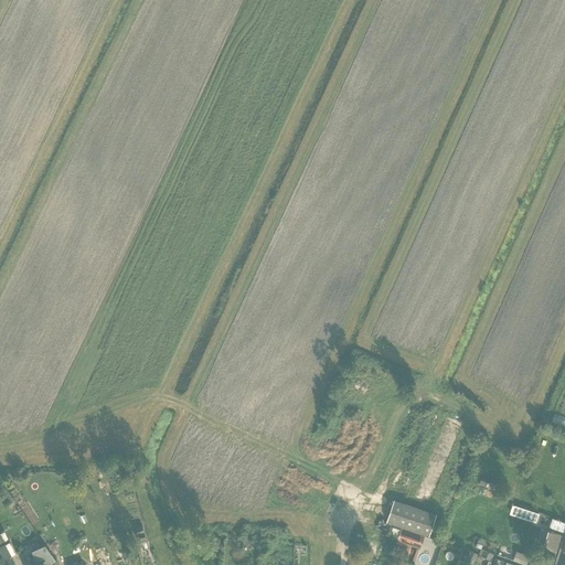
[(402,530),(424,537),(425,539),(426,536),(434,518),(394,502),(385,523),(402,530)]
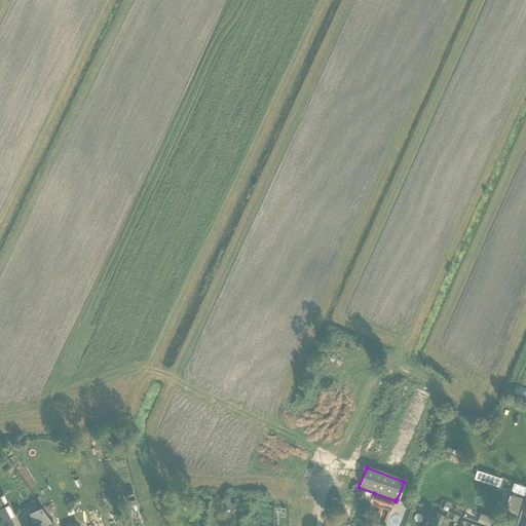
[(124,492),(128,504),(136,502),(133,489),(124,492)]
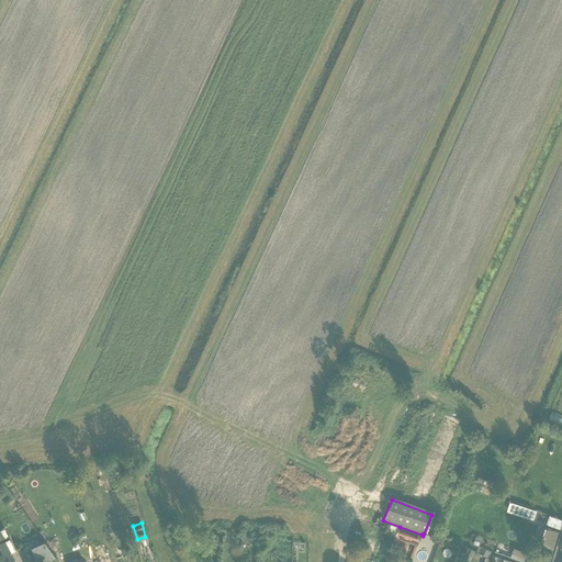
[(418,546),(422,535),(400,527),(395,538),(418,546)]
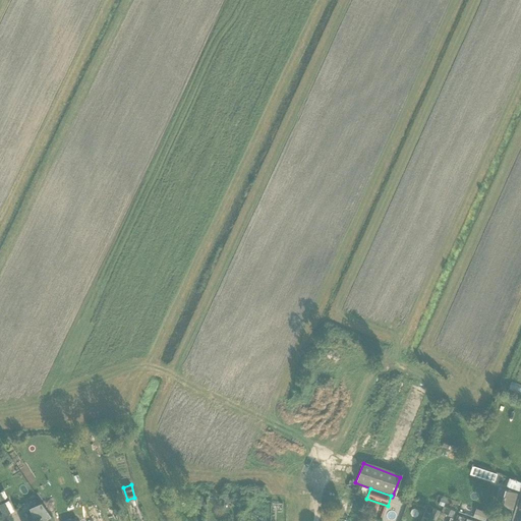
[(520,520),(520,488),(519,497),(511,520),(520,520)]
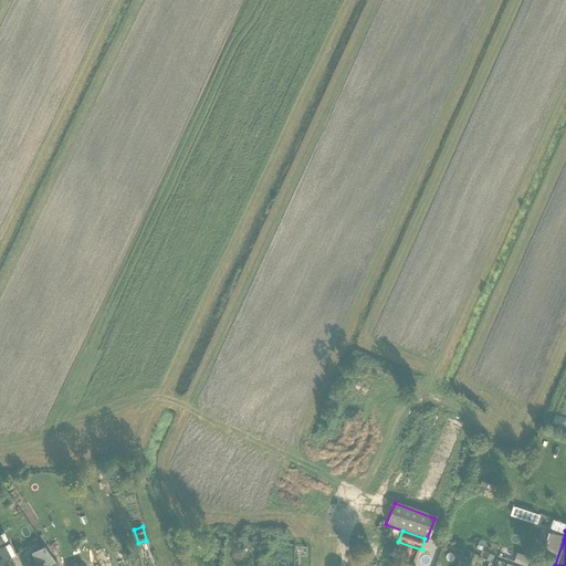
[(0,552),(4,561),(17,555),(4,532),(0,534),(0,552)]
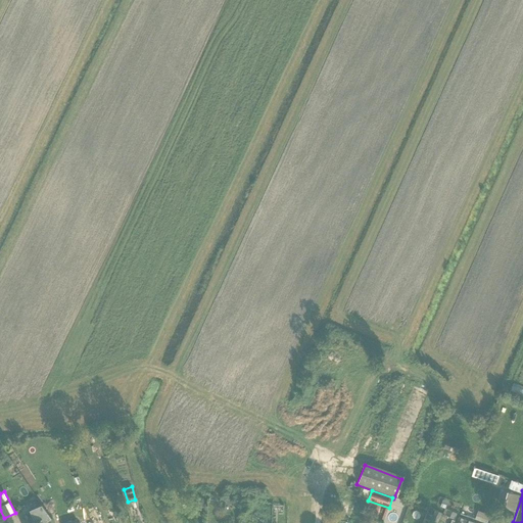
[(507,512),(502,522),(511,522),(519,495),(508,492),(503,510),(506,511),(507,512)]
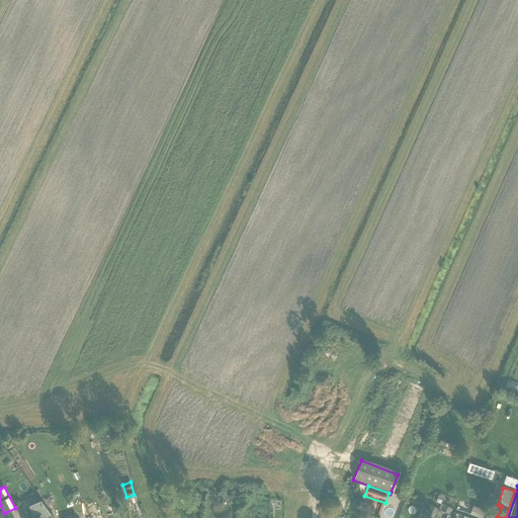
[(29,505),(34,516),(29,517),(42,517),(44,517),(51,513),(41,500),(29,505)]
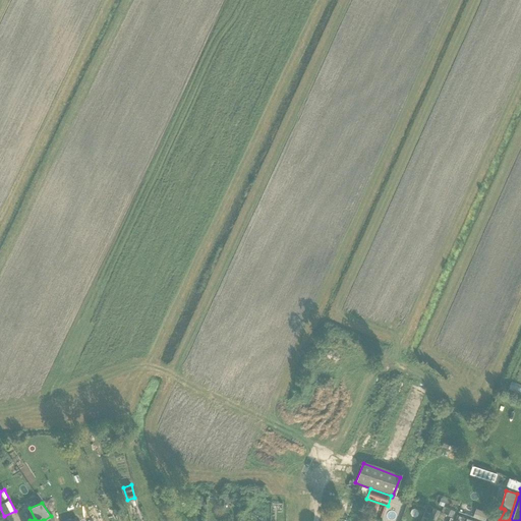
[(435,508),(428,519),(431,520),(435,520),(441,511),(435,508)]
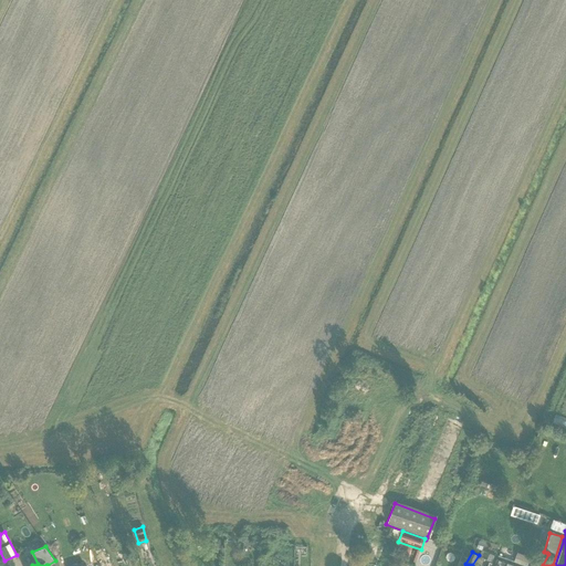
[(517,552),(514,561),(527,565),(531,556),(517,552)]
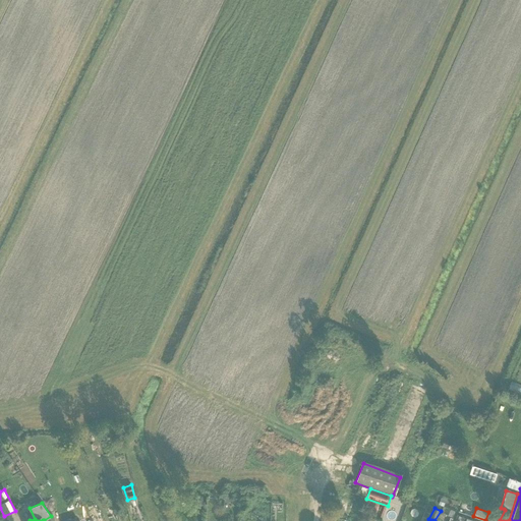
[(315,520),(316,514),(289,512),(288,520),(315,520)]
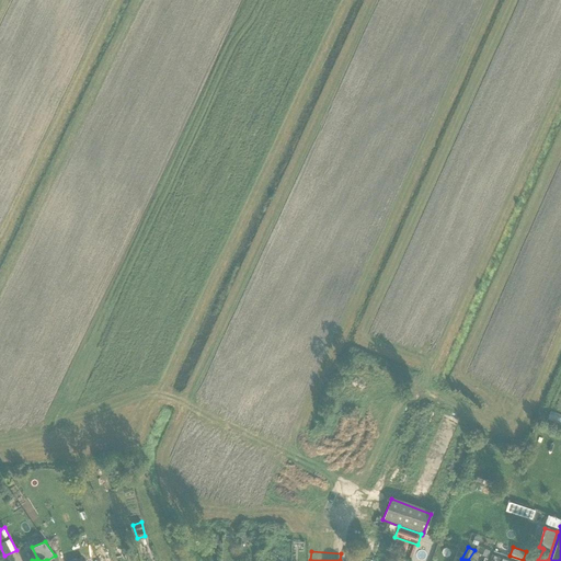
[(530,560),(535,553),(527,551),(523,560),(530,560)]
